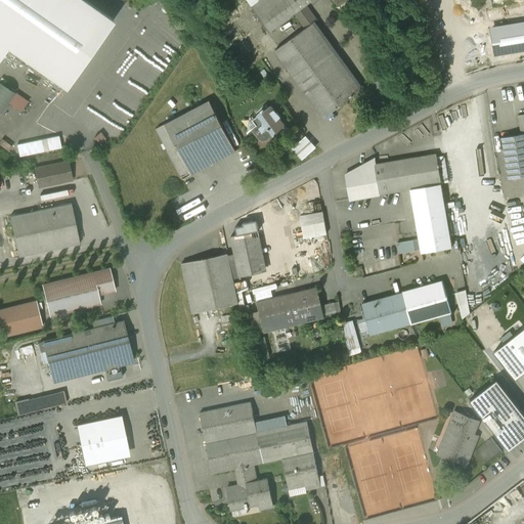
[(115,20),(84,0),(0,0),(0,60),(8,49),(66,89),(115,20)]
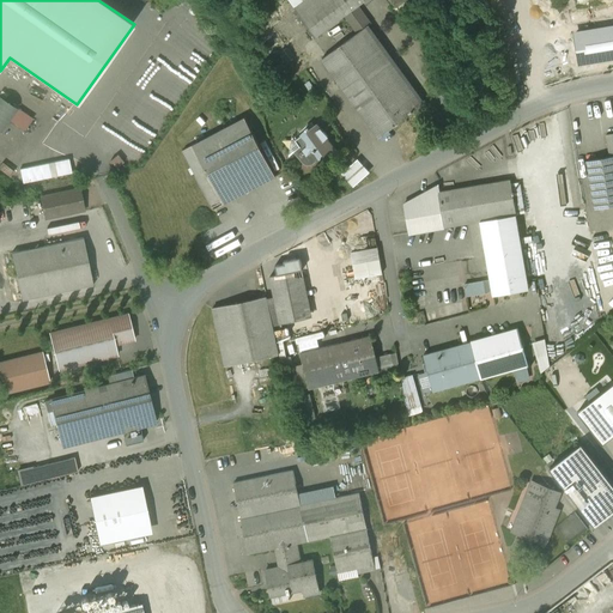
[(290,0),(296,8),(316,35),(365,0),(290,0)]
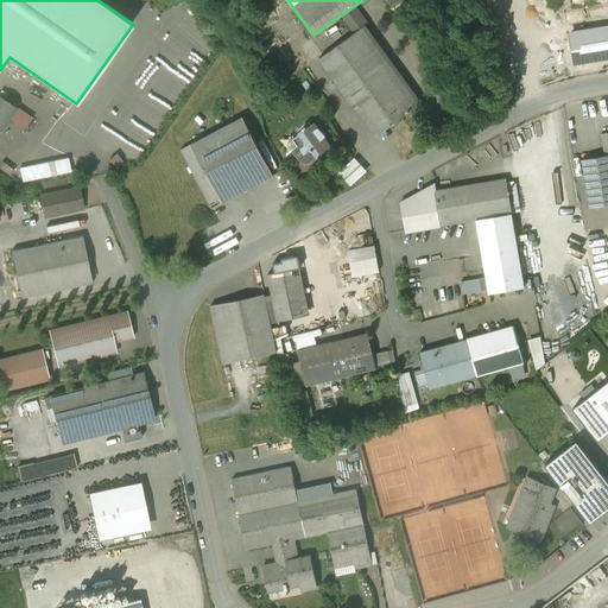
[(415,108),(359,30),(320,58),(377,135),(415,108)]
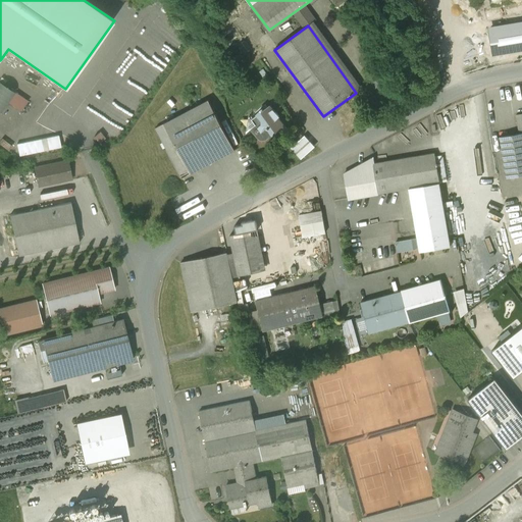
[(0,112),(1,113),(15,93),(0,82),(0,112)]
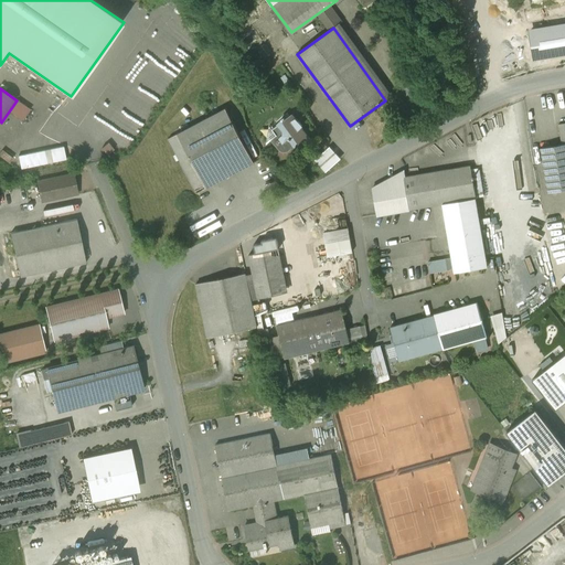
[(226,108),(178,134),(190,156),(205,185),(206,188),(255,162),(226,108)]
